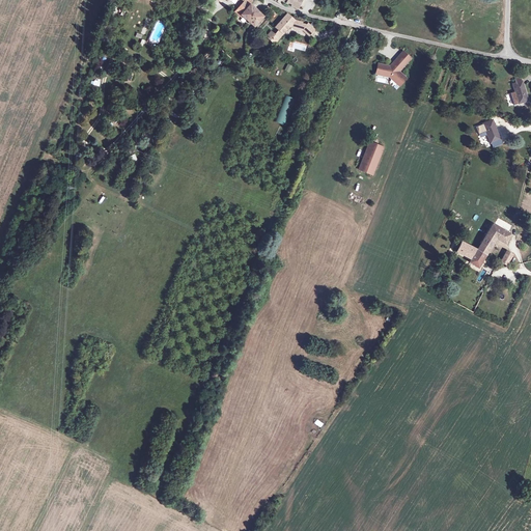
[(239,8),(243,12),(248,6),(243,2),(239,8)]
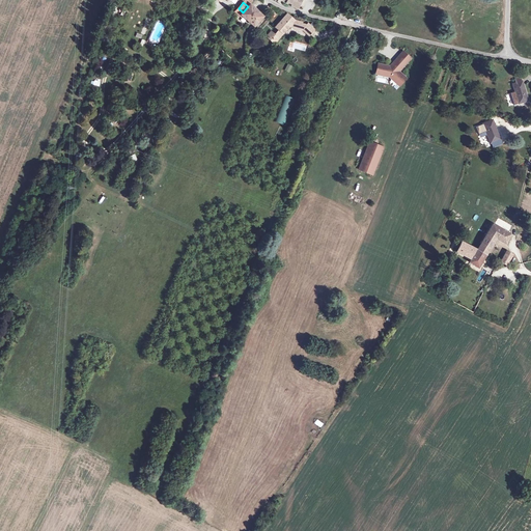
[(248,6),(243,12),(255,25),(263,15),(251,3),(248,6)]
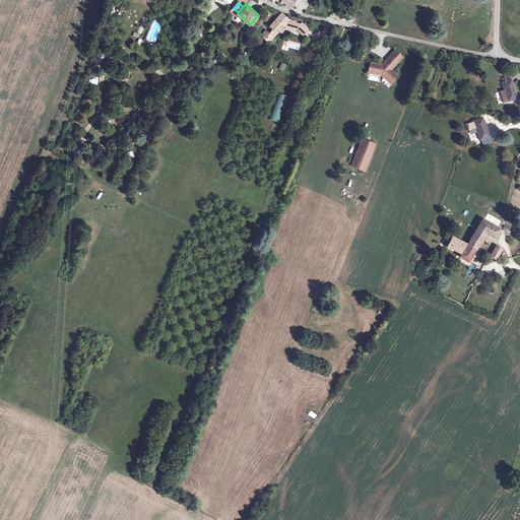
[(270,26),(273,29),(276,31),(278,33),(284,25),(289,20),(282,13),(270,26)]
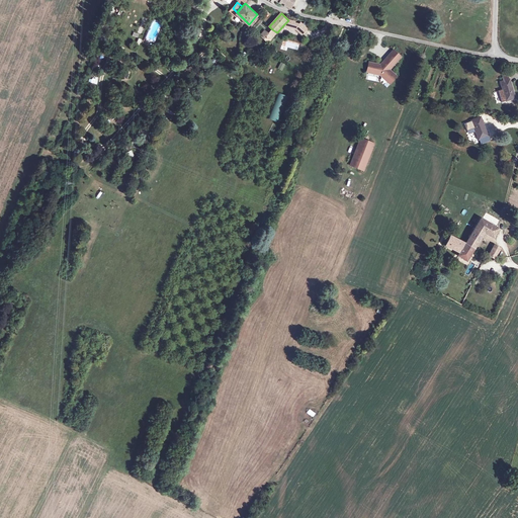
[(152,19),(146,39),(155,41),(161,22),(152,19)]
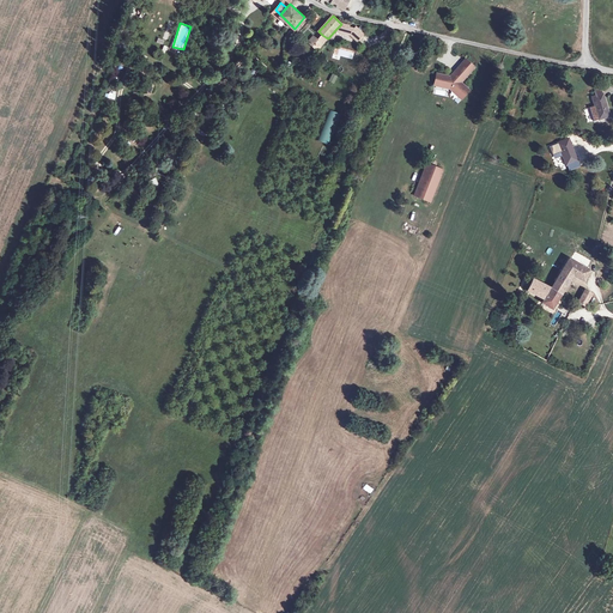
[(341,24),(335,30),(346,34),(349,26),(350,25),(343,23),(341,24)]
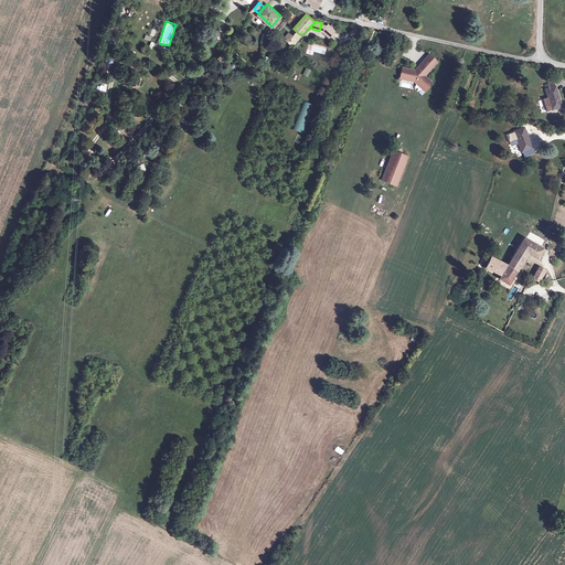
[(329,25),(328,27),(323,33),(330,38),(336,31),(329,25)]
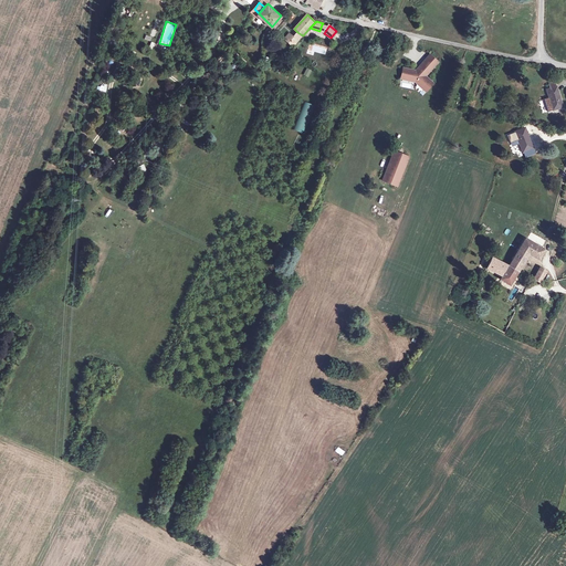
[(294,46),(303,35),(301,34),(297,32),(293,38),(290,34),(285,39),(294,46)]
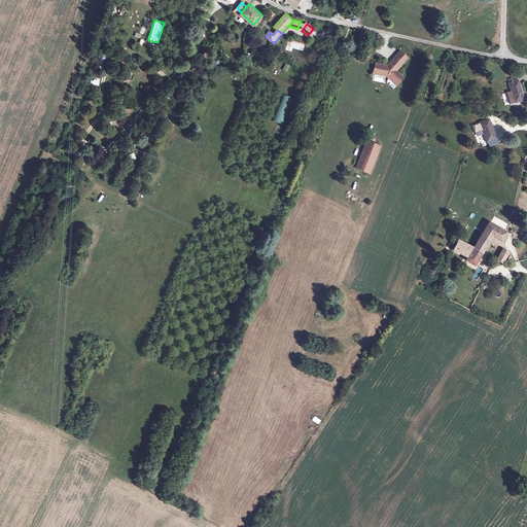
[(375,63),(373,74),(386,77),(397,86),(405,77),(397,71),(410,58),(400,49),(387,65),(375,63)]
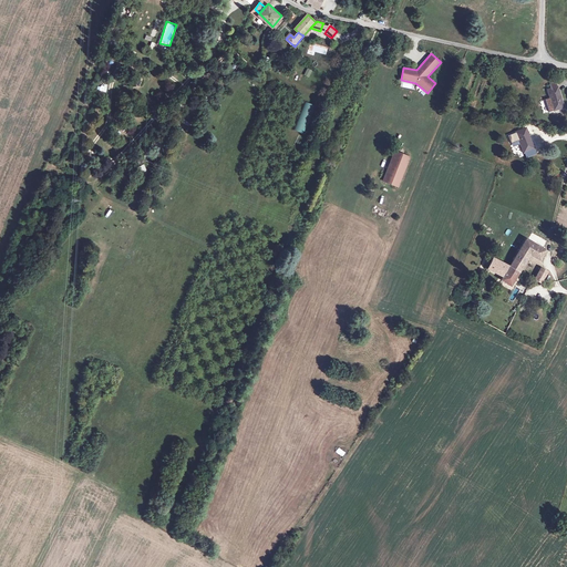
[(160,85),(156,91),(161,95),(165,90),(160,85)]
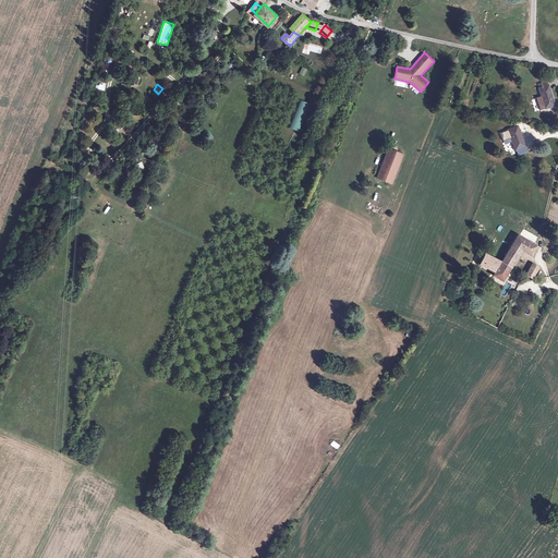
[(542,86),(532,89),(537,109),(547,106),(542,86)]
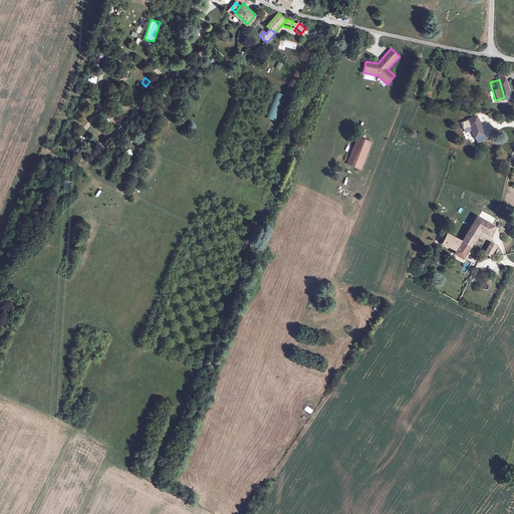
[(275,92),(267,118),(277,121),(285,95),(275,92)]
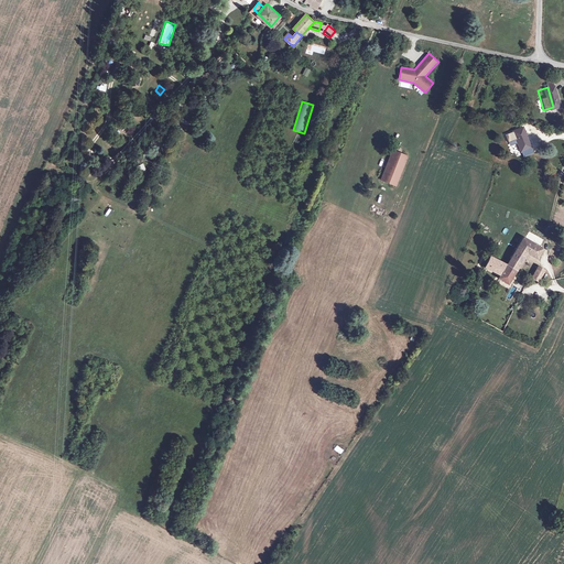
[(523,128),(513,132),(522,151),(532,147),(523,128)]
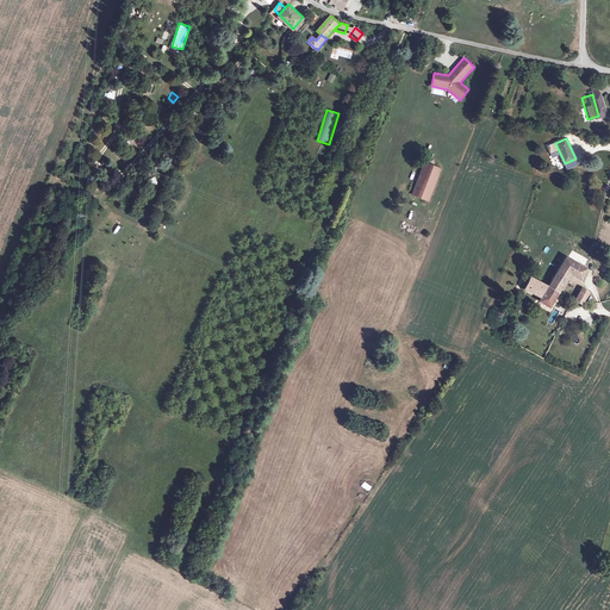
[(201,166),(205,155),(199,153),(194,163),(201,166)]
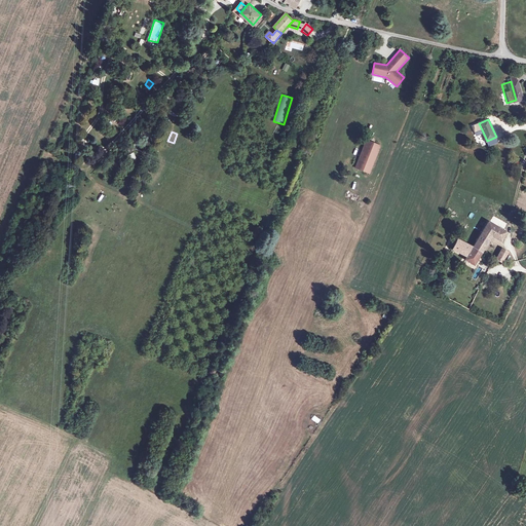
[(371,174),(381,145),(365,140),(355,168),(371,174)]
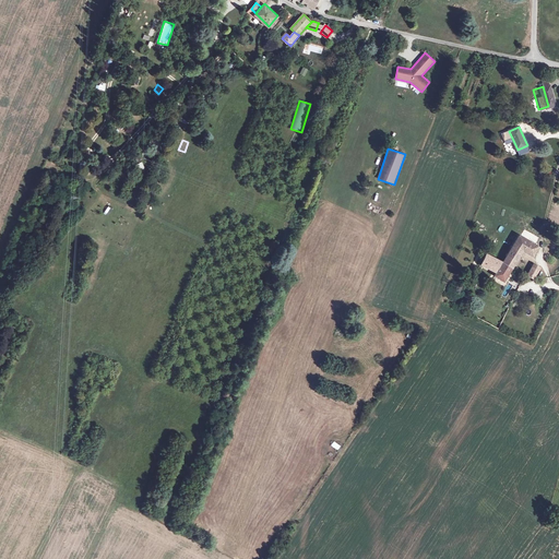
[(520,236),(503,262),(512,268),(523,249),(533,256),(537,247),(520,236)]
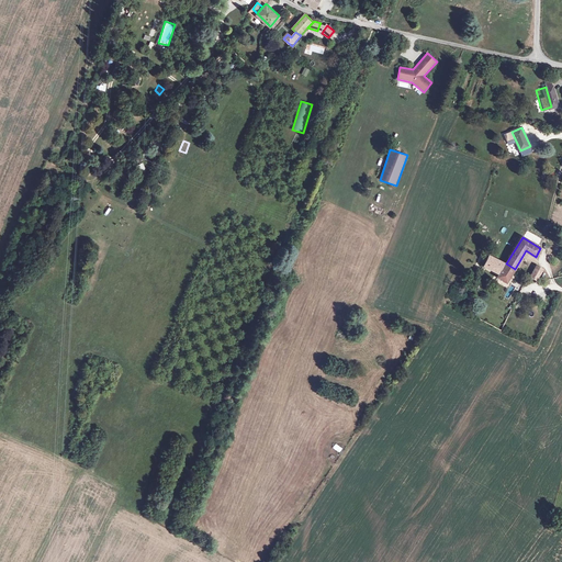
[(485,265),(484,266),(498,271),(504,262),(490,255),(485,265)]
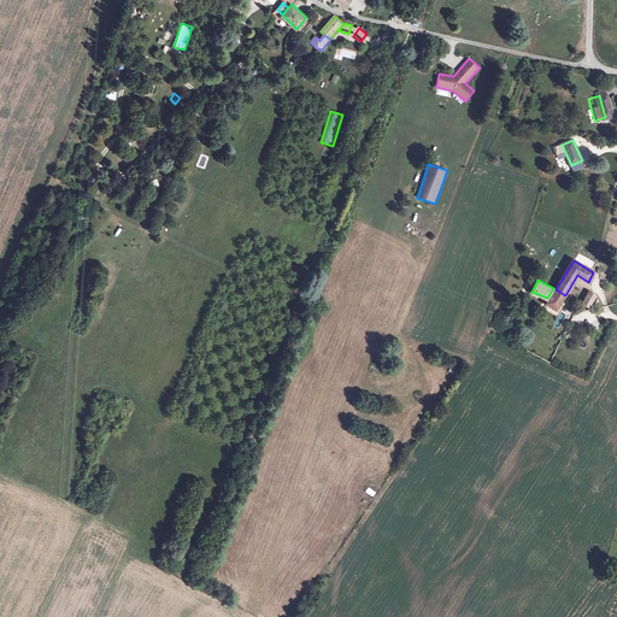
[(557,309),(565,295),(556,289),(547,303),(557,309)]
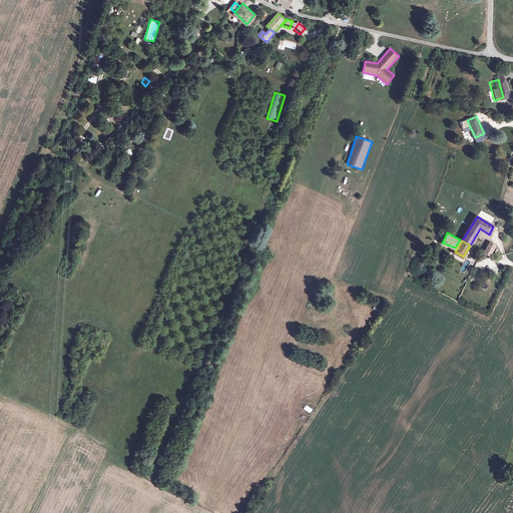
[(485,251),(490,254),(496,246),(490,243),(485,251)]
